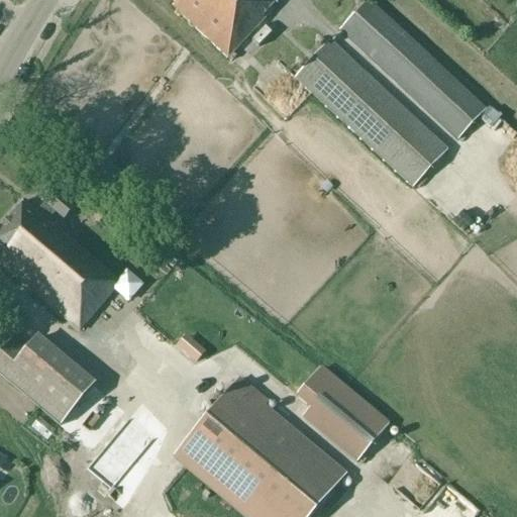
[(169,0),(174,5),(172,7),(226,60),(265,19),(262,17),(275,4),(270,0),(169,0)]
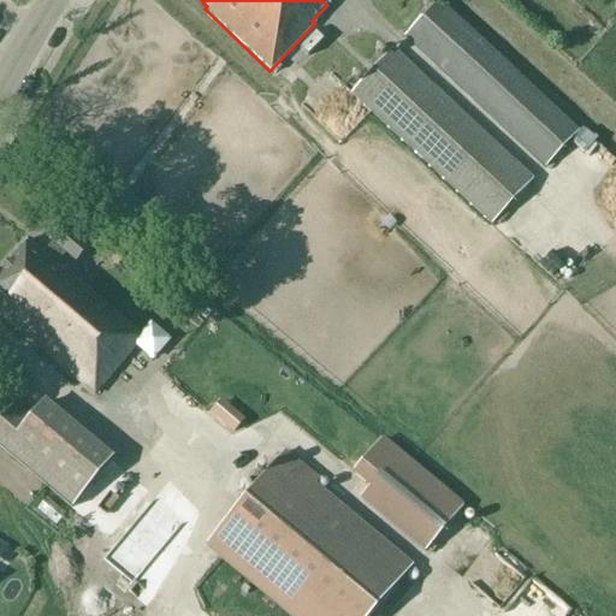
[(437,3),(403,37),(544,169),(578,134),(437,3)]
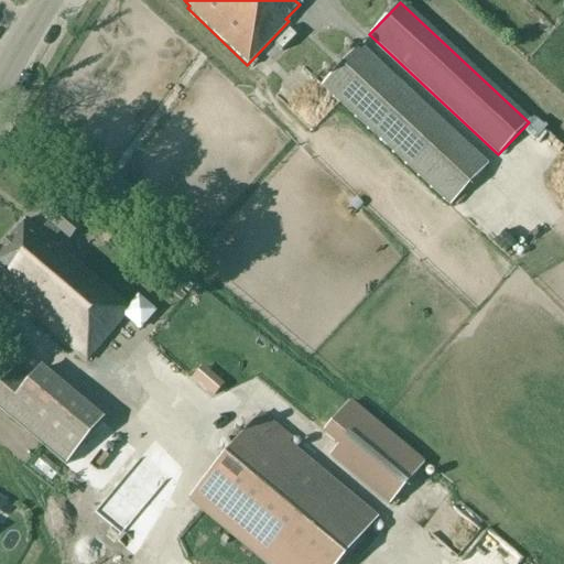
[(285,54),(299,38),(290,30),(275,47),(285,54)]
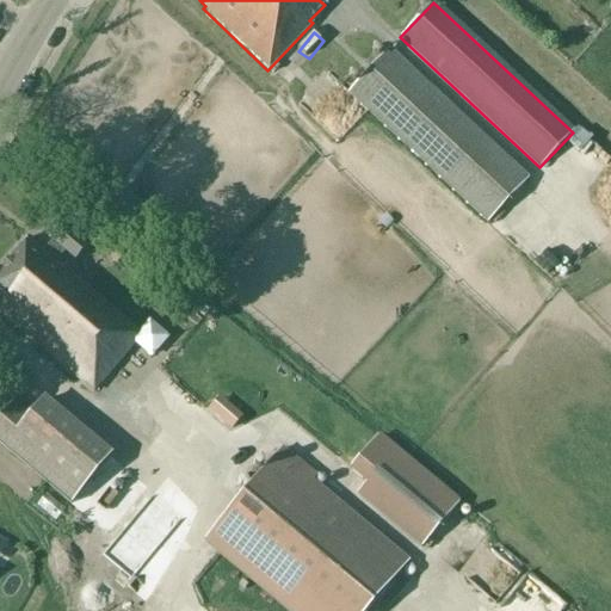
[(388,51),(349,93),(487,222),(526,180),(388,51)]
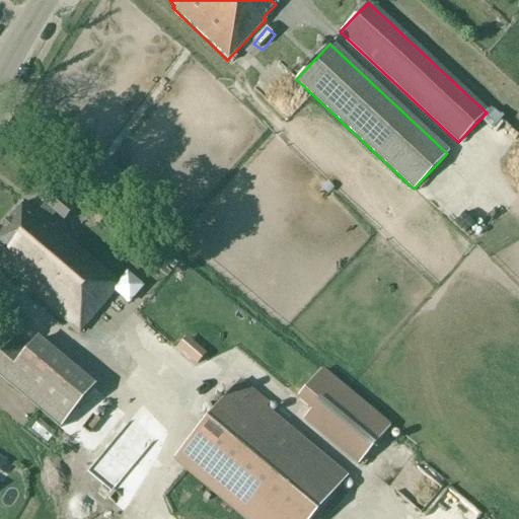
[(229,62),(236,69),(248,58),(241,51),(229,62)]
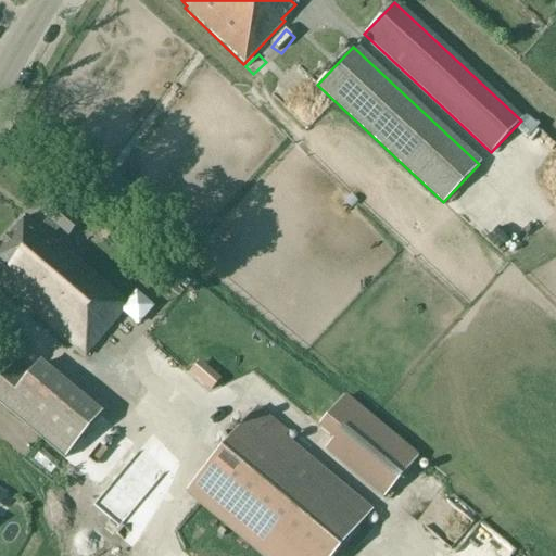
[(46,236),(54,226),(67,237),(77,226),(52,204),(42,215),(48,219),(40,229),(25,217),(0,245),(0,285),(85,357),(123,312),(137,324),(150,308),(136,295),(127,305),(46,236)]
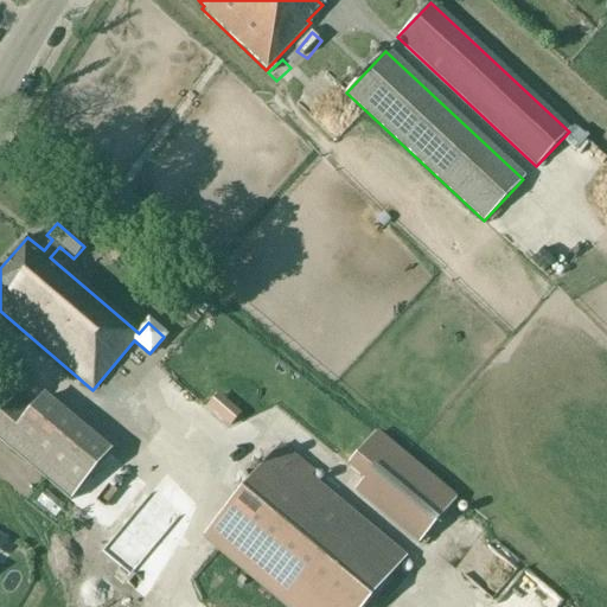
[(196,401),(205,388),(272,436),(294,407),(197,334),(172,366),(170,365),(160,378),(179,393),(181,390),(196,401)]
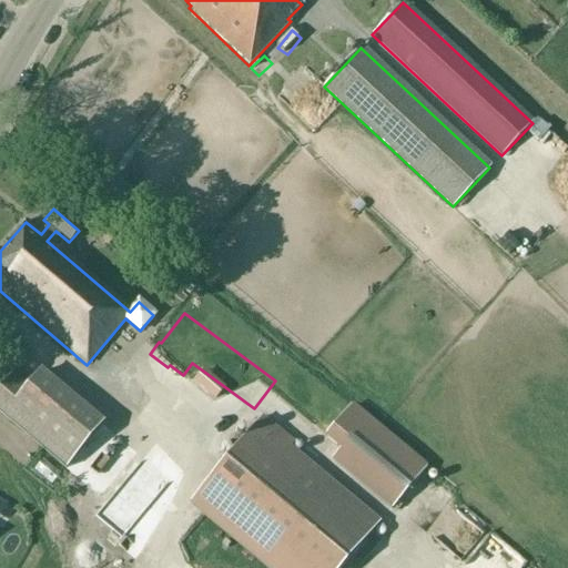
[(26,388),(10,375),(0,386),(0,415),(66,470),(104,424),(40,371),(26,388)]
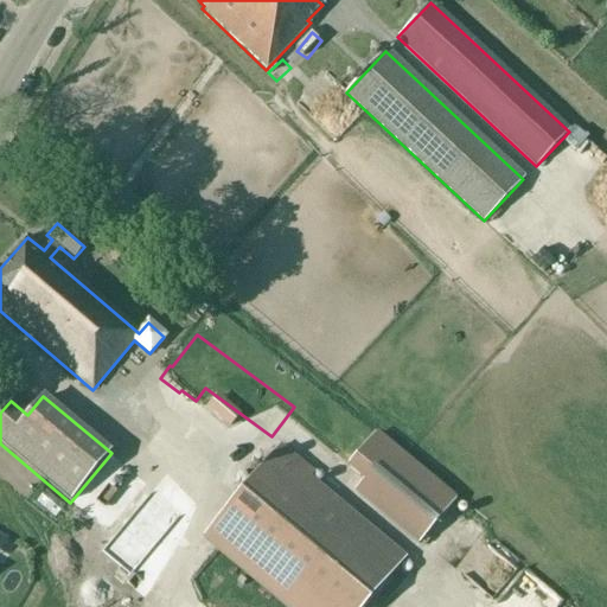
[(454,502),(375,435),(347,467),(364,480),(355,492),(419,544),(454,502)]
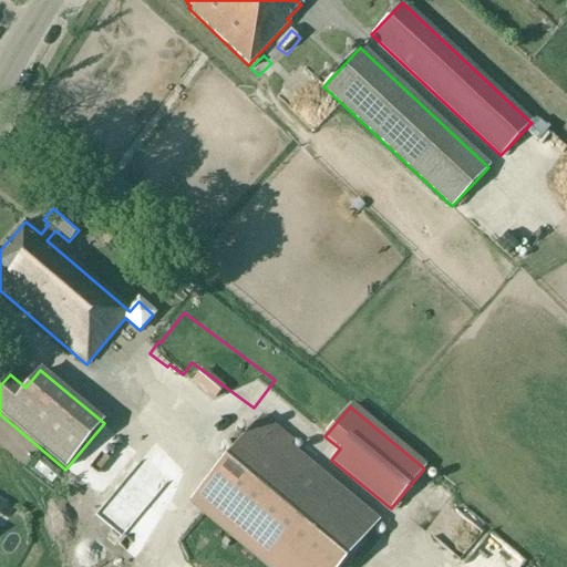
[(294,442),(263,416),(191,502),(267,566),(340,566),(379,521),(289,446),(294,442)]
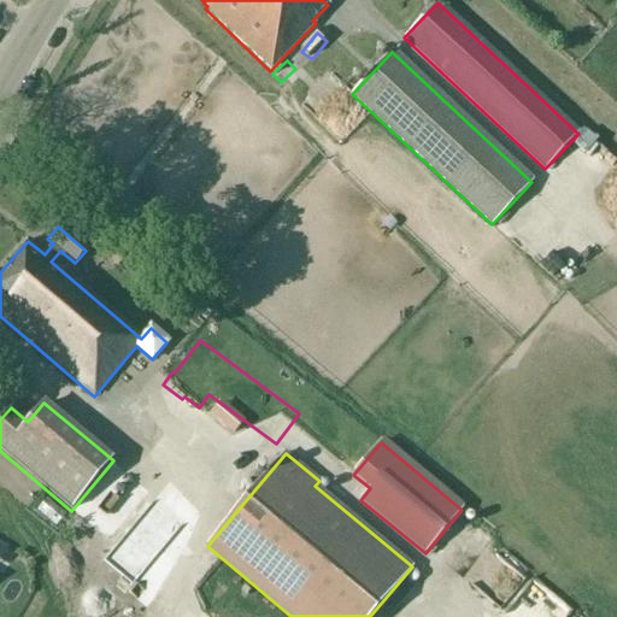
[(0,581),(11,564),(6,562),(10,556),(0,548),(0,581)]
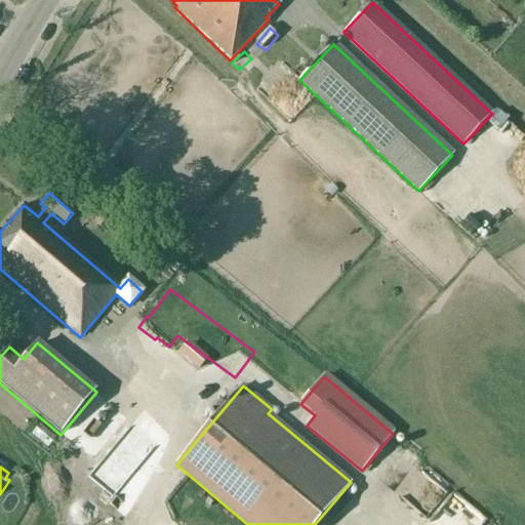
[(428,517),(443,492),(414,474),(398,498),(428,517)]
